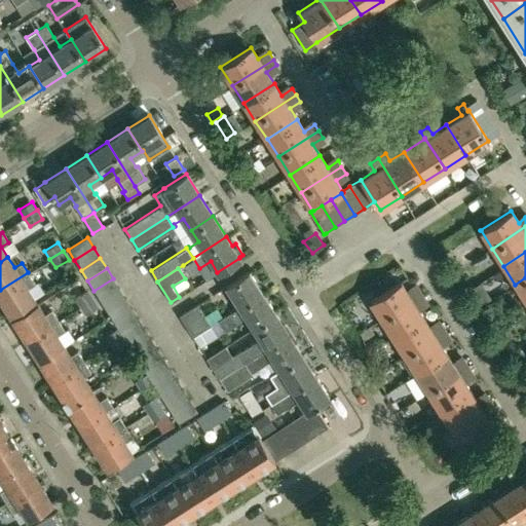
[(0,298),(9,313),(34,299),(27,288),(35,284),(28,272),(0,290),(0,298)]
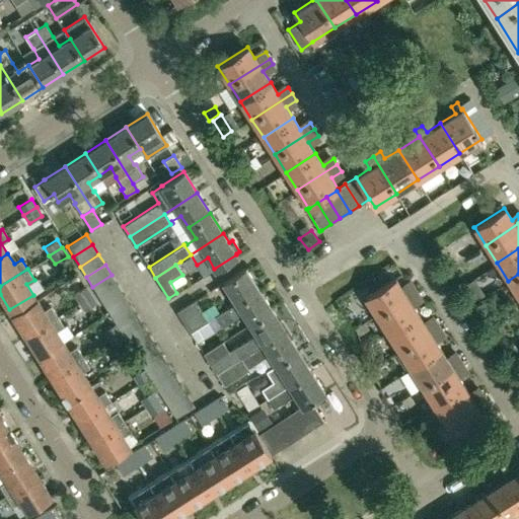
[(245,269),(223,283),(236,303),(258,289),(245,269)]
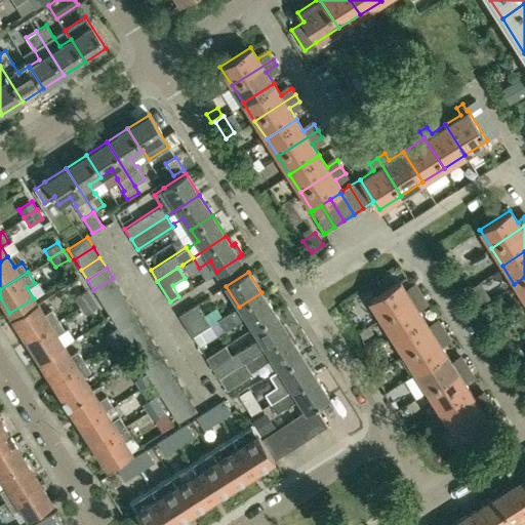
[(524,277),(514,284),(524,300),(524,277)]
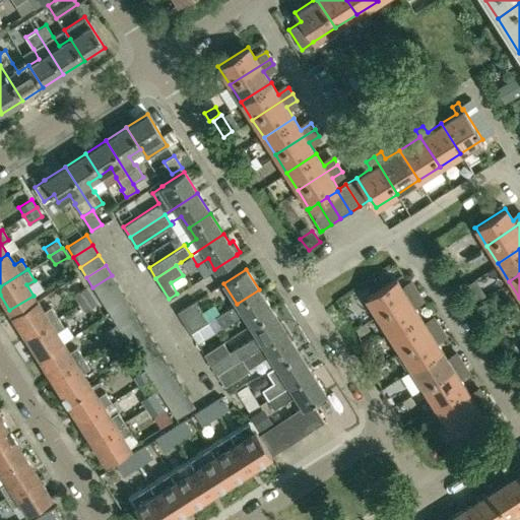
[(118,285),(112,275),(92,287),(100,298),(118,285)]
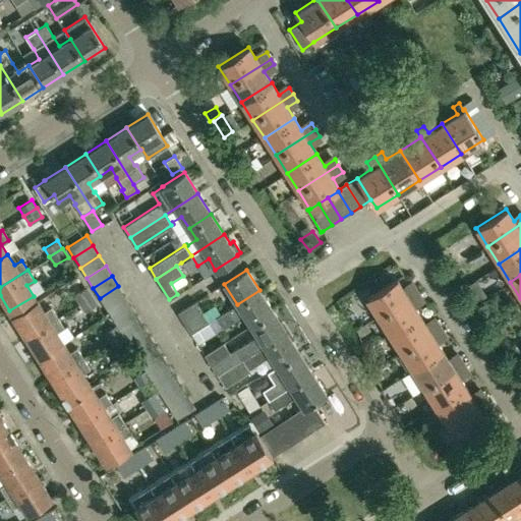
[(366,297),(379,316),(419,290),(414,284),(404,290),(396,279),(366,297)]
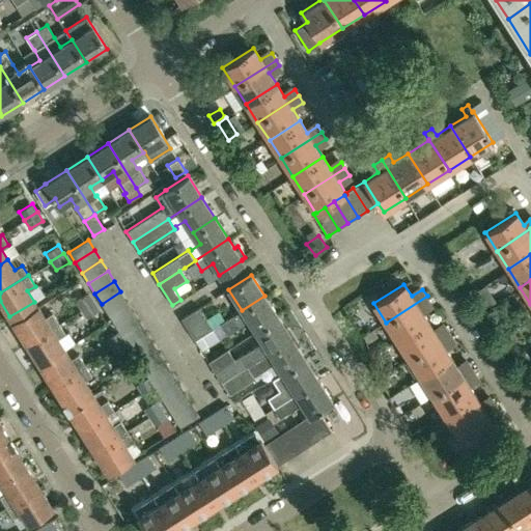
[(102,304),(108,314),(128,302),(120,291),(102,304)]
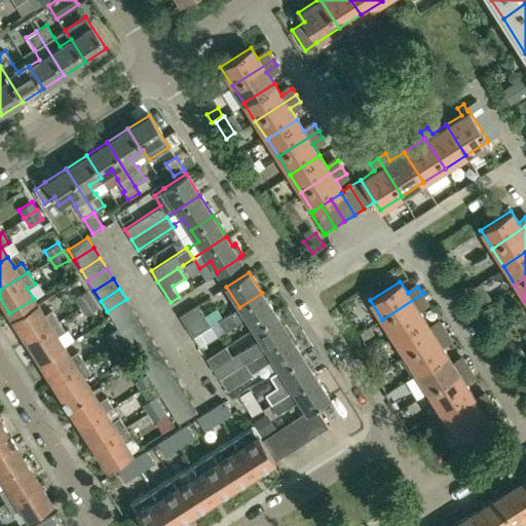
[(74,298),(79,306),(92,298),(87,290),(74,298)]
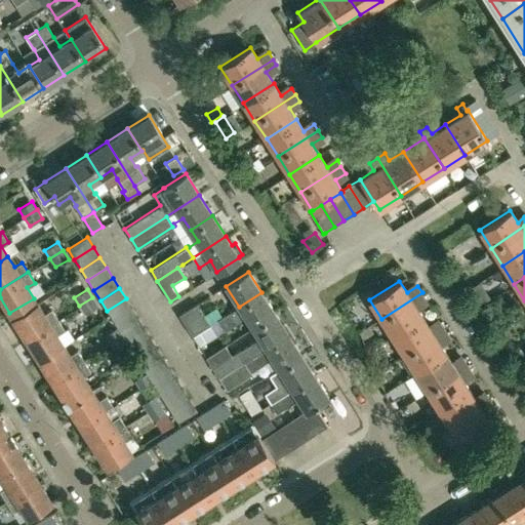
[(239,307),(230,312),(217,320),(225,330),(246,317),(252,327),(275,313),(261,292),(239,307)]
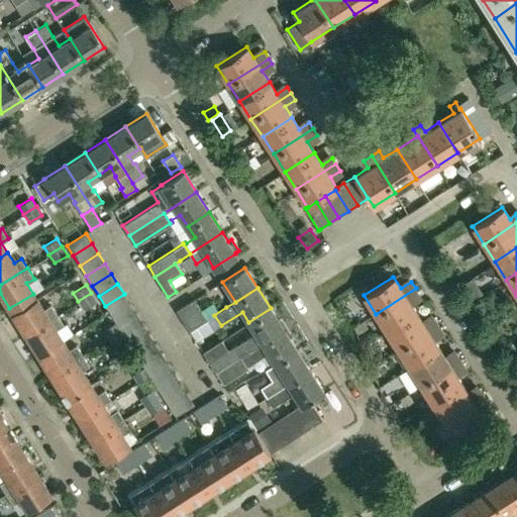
[(376,314),(387,331),(416,312),(409,301),(419,294),(416,288),(376,314)]
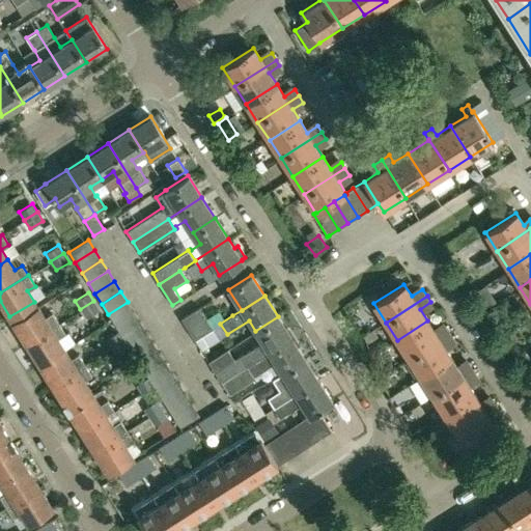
[(86,317),(98,310),(99,309),(93,301),(80,309),(86,317)]
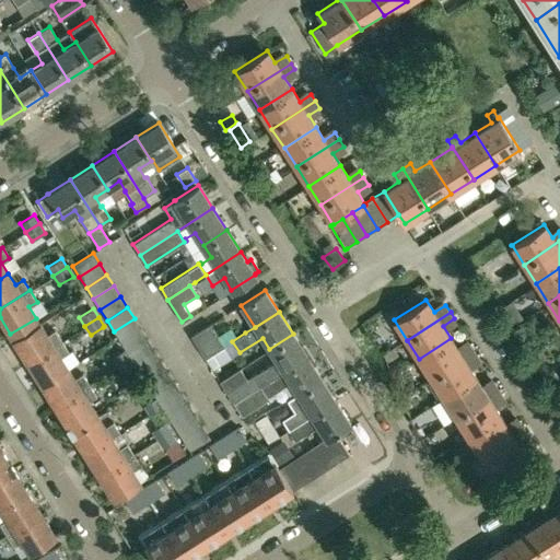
[(114,331),(120,342),(141,329),(135,318),(114,331)]
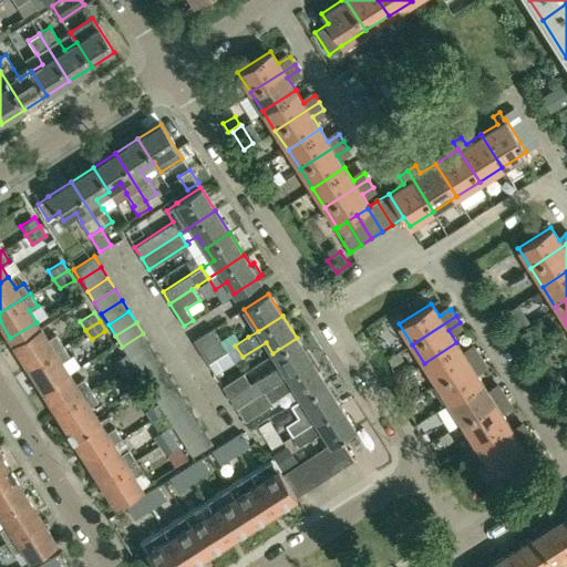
[(40,328),(14,344),(29,366),(62,344),(55,333),(47,339),(40,328)]
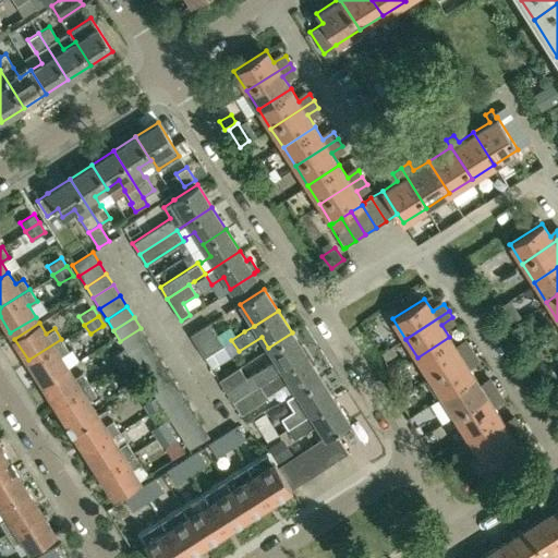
[(204,358),(223,344),(209,323),(190,335),(204,358)]
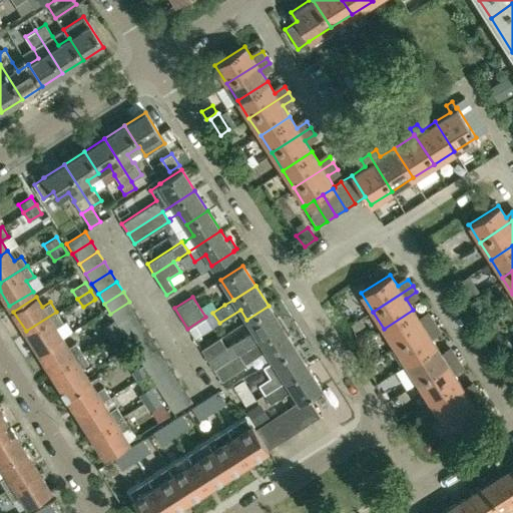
[(110,314),(114,320),(117,324),(135,312),(129,302),(110,314)]
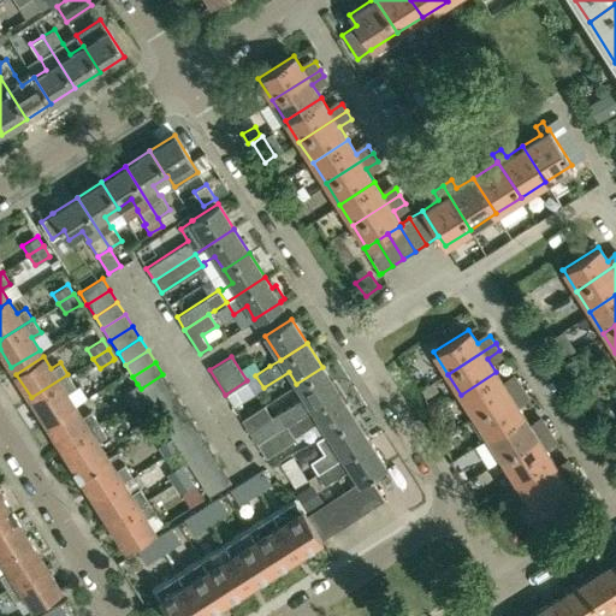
[(264,404),(241,419),(249,431),(258,444),(338,392),(323,367),(296,384),(304,396),(272,416),(264,404)]
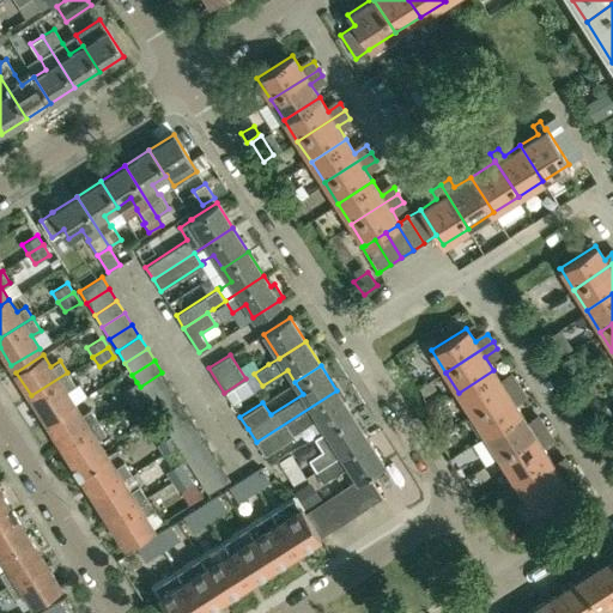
[(459,393),(472,414),(520,383),(515,376),(503,384),(493,370),(459,393)]
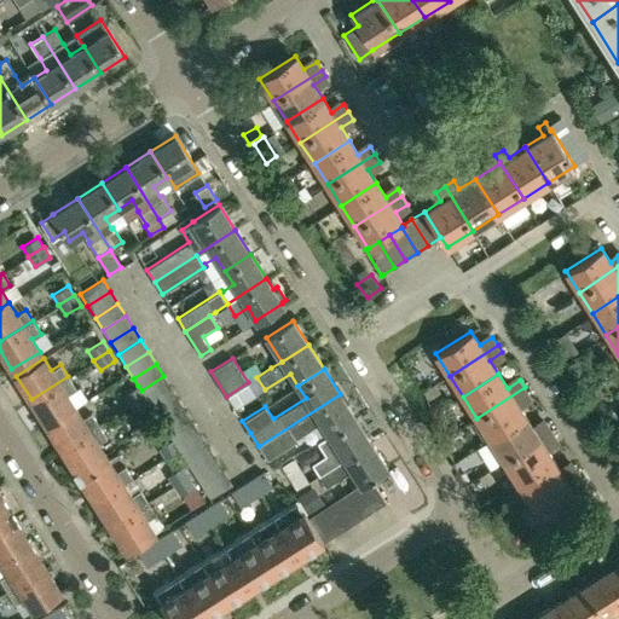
[(76,388),(68,376),(32,399),(46,423),(74,406),(67,394),(76,388)]
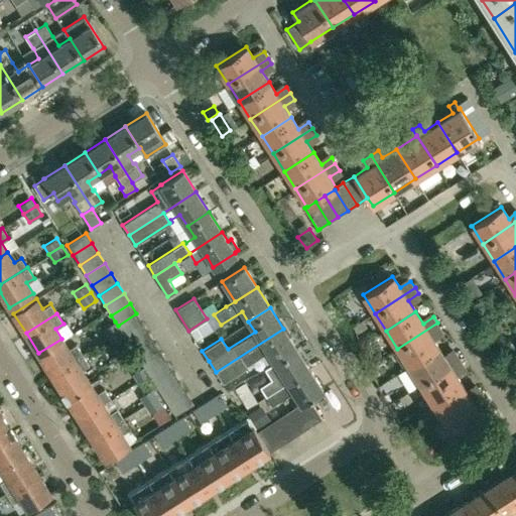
[(118,326),(121,330),(124,336),(143,324),(136,313),(118,326)]
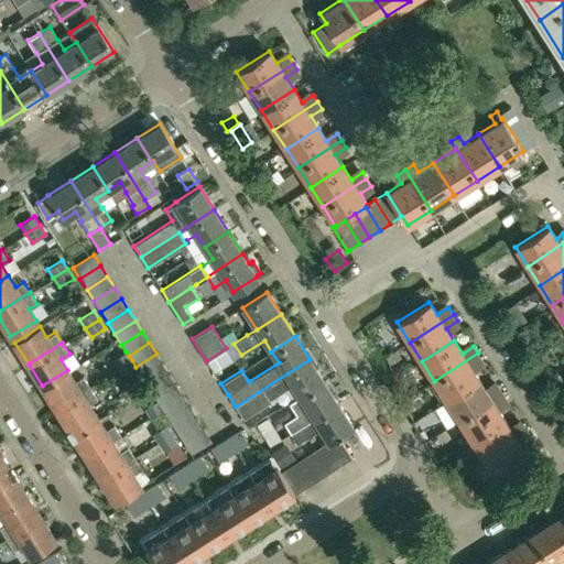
[(528,355),(537,367),(551,359),(541,345),(528,355)]
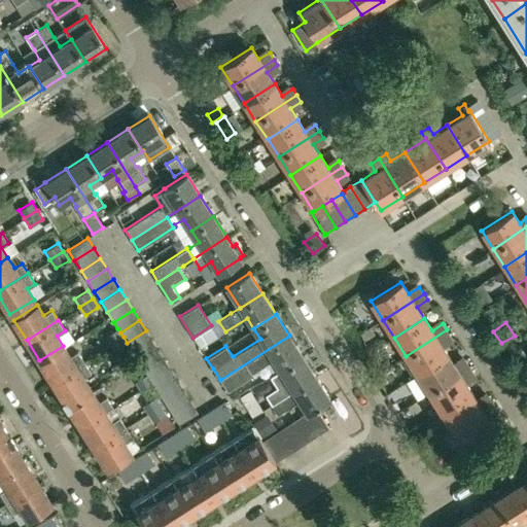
[(105,336),(111,345),(124,337),(120,332),(117,328),(105,336)]
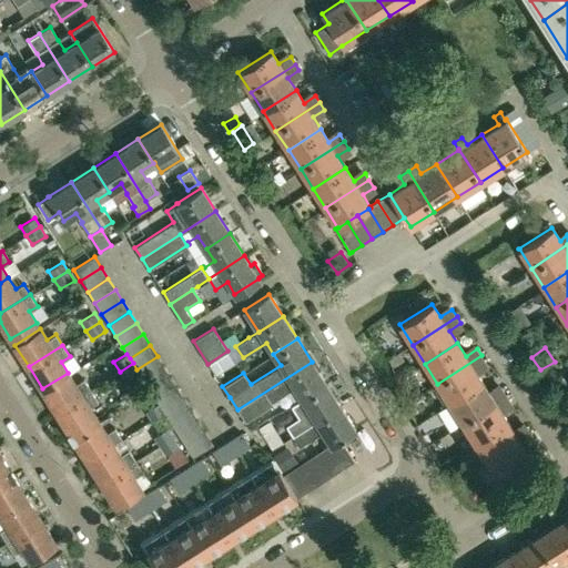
[(437,384),(449,403),(482,382),(475,369),(486,363),(482,355),(437,384)]
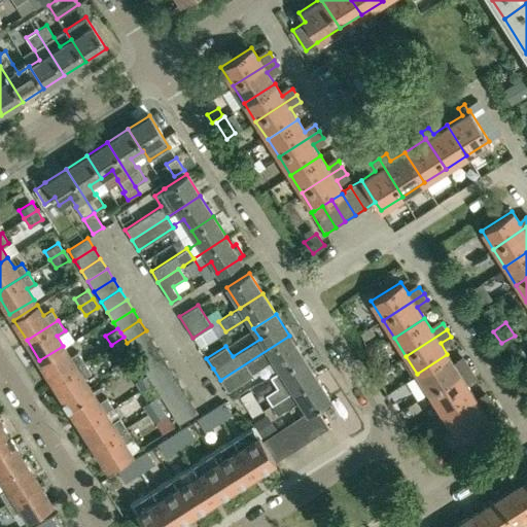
[(152,341),(146,330),(127,343),(129,345),(133,352),(152,341)]
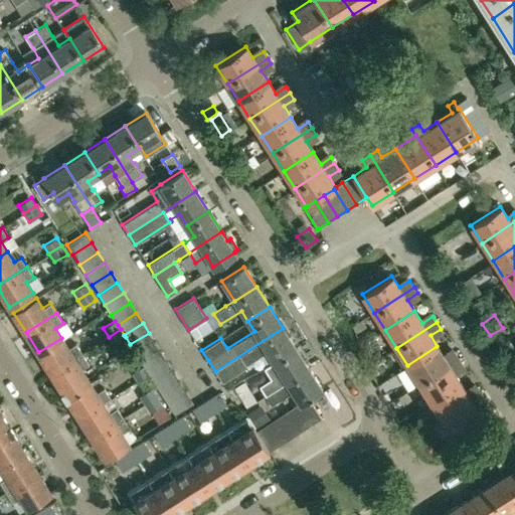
[(246,364),(267,351),(274,362),(296,348),(283,328),(215,371),(222,382),(247,366),(246,364)]
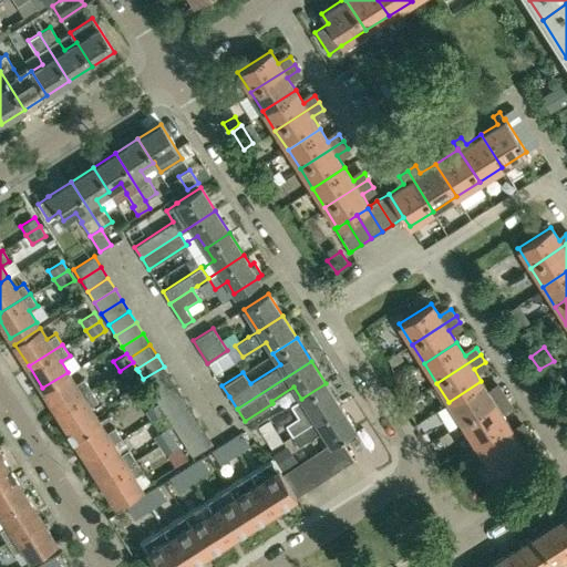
[(138,371),(136,369),(133,362),(120,371),(125,380),(138,371)]
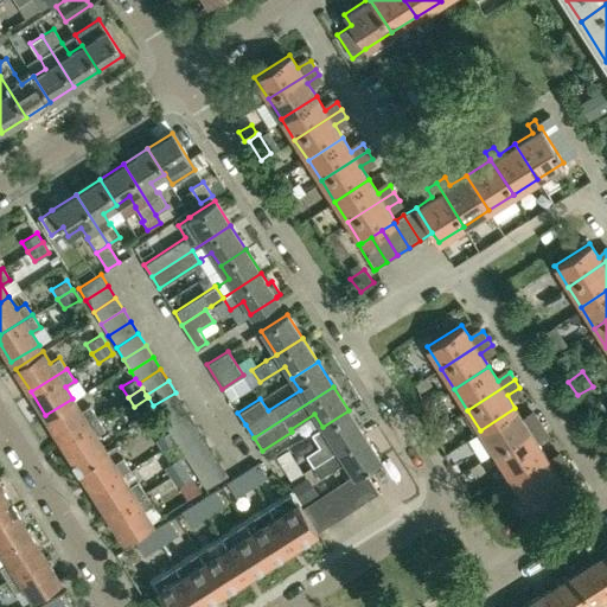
[(183,403),(176,393),(153,406),(161,417),(183,403)]
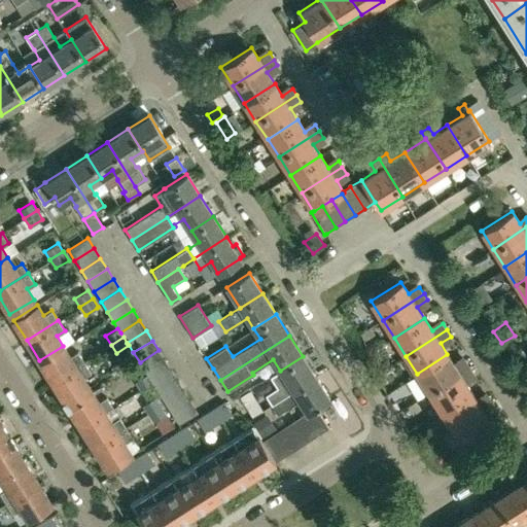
[(39,360),(53,382),(84,362),(77,352),(70,356),(63,346),(39,360)]
